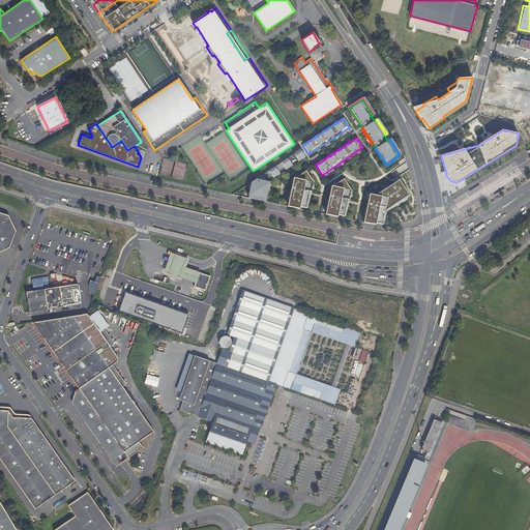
[(269,182),(265,181),(271,177),(272,178),(278,174),(277,173),(285,168),(285,170),(291,166),(290,165),(297,159),(298,162),(304,157),(299,150),(251,182),(247,198),(261,201),(262,199),(266,200),(269,182)]
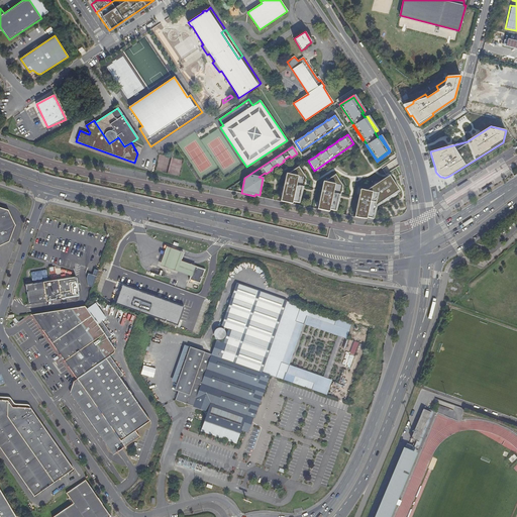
[(299,203),(305,178),(298,167),(287,174),(286,174),(280,201),(292,203),(293,202),(299,203)]
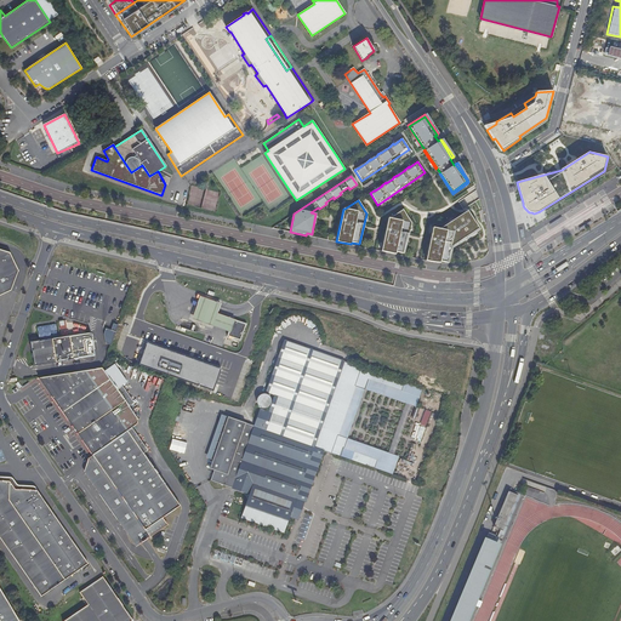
[(404,254),(411,223),(403,210),(389,218),(388,218),(381,251),(396,254),(396,251),(404,254)]
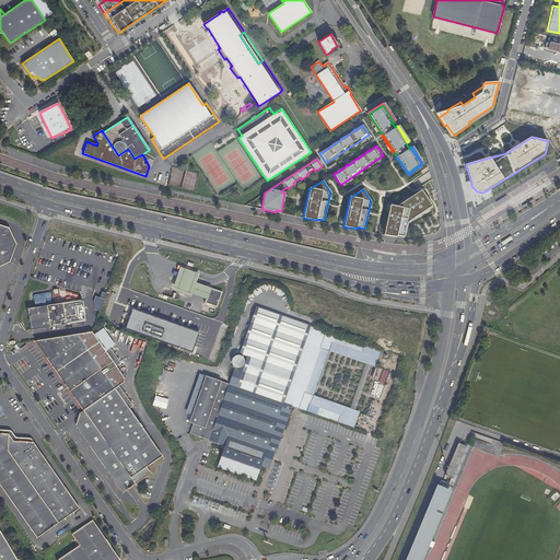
[(433,207),(421,189),(396,207),(389,205),(384,235),(396,237),(397,235),(405,237),(408,223),(409,222),(433,207)]
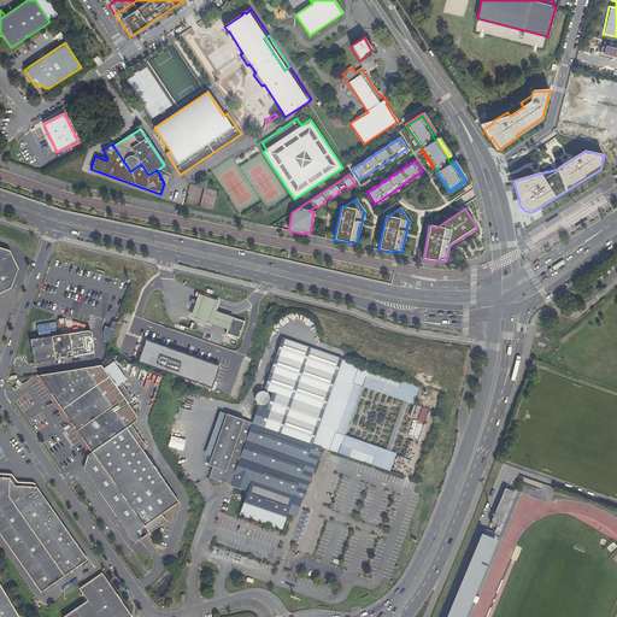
[(0,293),(11,288),(18,269),(10,251),(0,247),(0,293)]
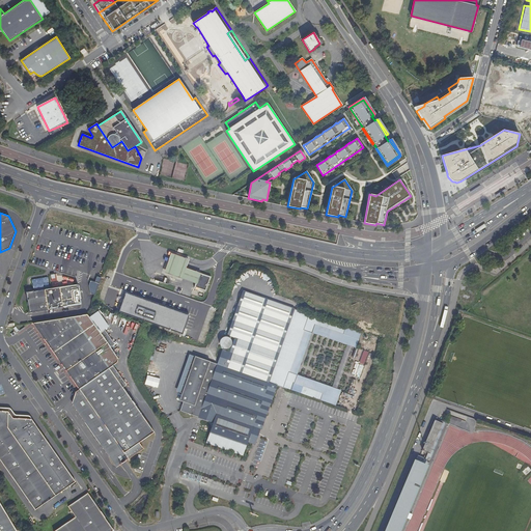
[(187,269),(188,268),(189,264),(190,261),(171,254),(169,261),(167,266),(165,273),(188,282),(196,284),(199,277),(200,275),(201,275),(201,274),(198,273),(187,269)]
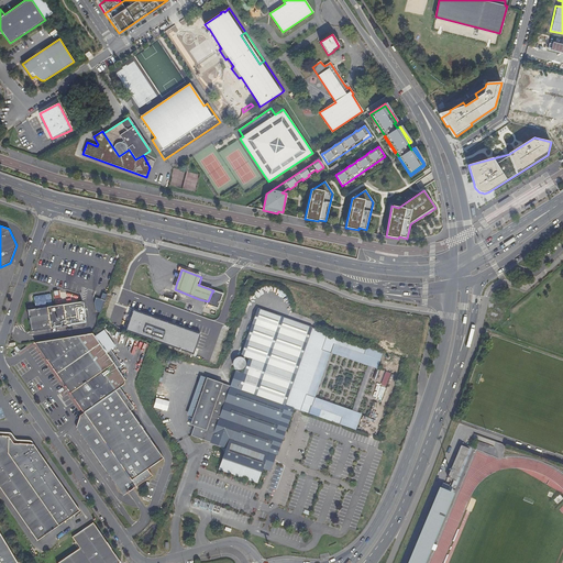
[(504,297),(509,302),(518,295),(512,289),(504,297)]
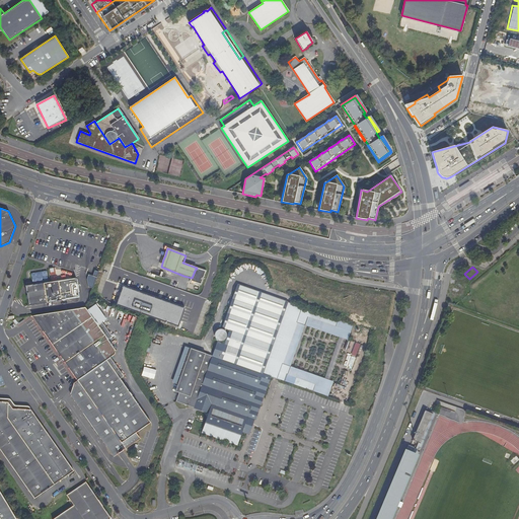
[(206,272),(197,269),(196,269),(195,271),(192,278),(191,281),(201,285),(206,272)]
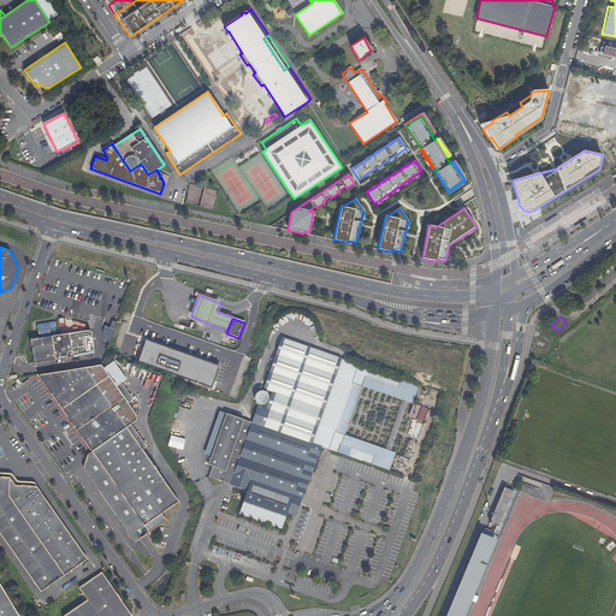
[(110,343),(117,323),(112,320),(110,327),(104,326),(102,332),(104,341),(110,343)]
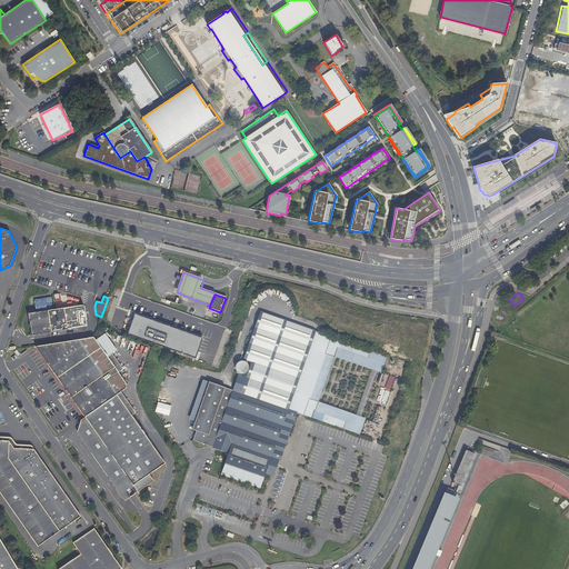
[(56,310),(59,330),(87,326),(83,305),(71,307),(66,308),(56,310)]
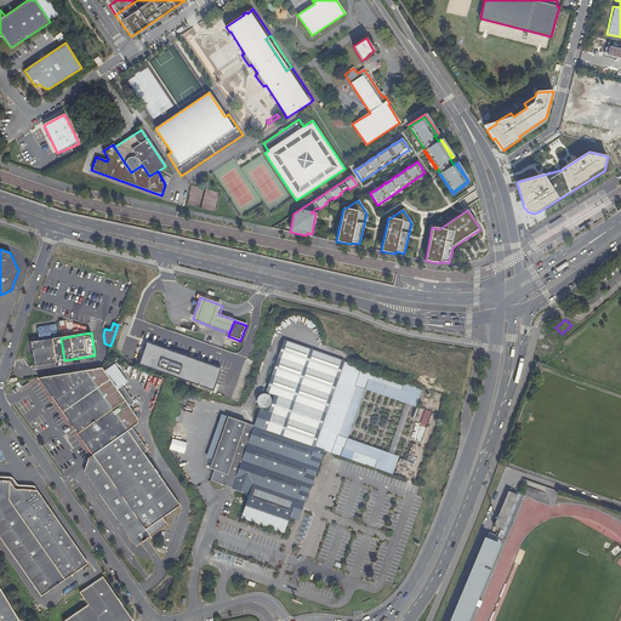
[(61,339),(44,341),(35,342),(32,342),(34,365),(64,360),(61,339)]
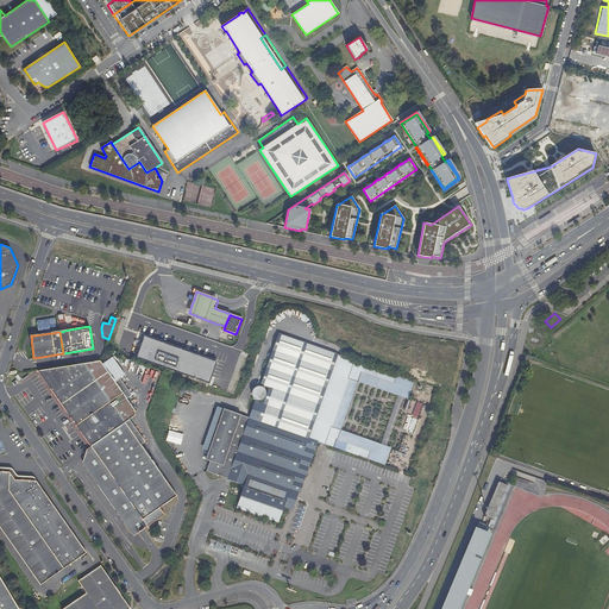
[(309,439),(339,356),(280,334),(262,385),(270,388),(264,405),(261,403),(262,401),(263,401),(264,400),(265,399),(267,396),(267,394),(267,391),(265,390),(264,389),(262,388),(261,388),(259,388),(257,388),(256,389),(255,390),(253,391),(253,393),(252,394),(252,395),(253,396),(253,397),(255,399),(256,400),(257,401),(257,402),(256,402),(250,419),(225,409),(209,452),(207,460),(211,462),(207,472),(228,479),(245,485),(237,509),(280,523),(288,498),(294,501),(296,495),(296,493),(300,494),(318,443),(309,439)]
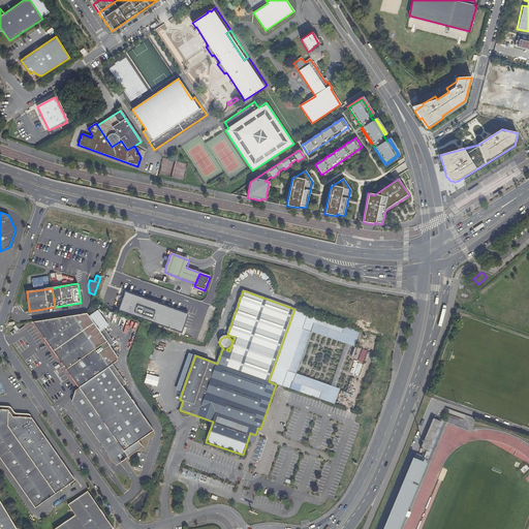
[(125,291),(119,311),(181,333),(187,314),(125,291)]
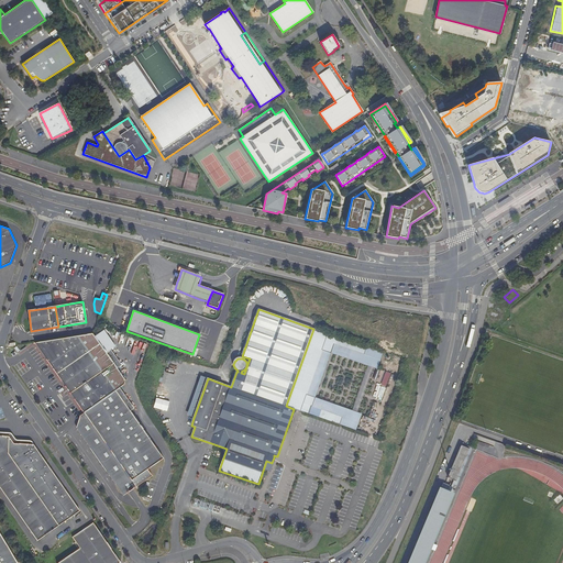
[(332,354),(378,371),(385,354),(313,329),(286,406),(357,431),(363,415),(316,398),(332,354)]
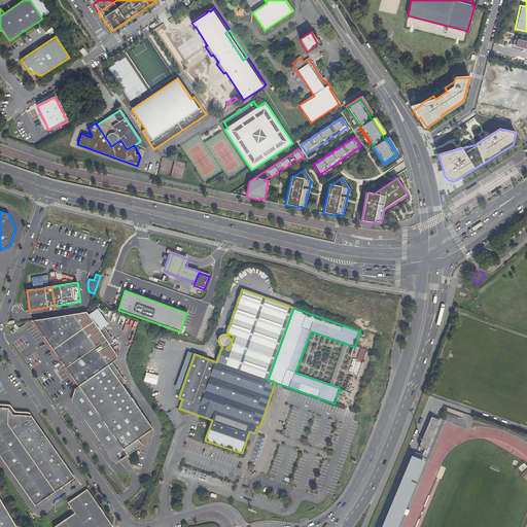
[(33,321),(77,385),(127,456),(142,445),(138,440),(152,429),(121,385),(108,365),(112,363),(116,360),(117,356),(109,345),(100,330),(86,313),(33,321)]
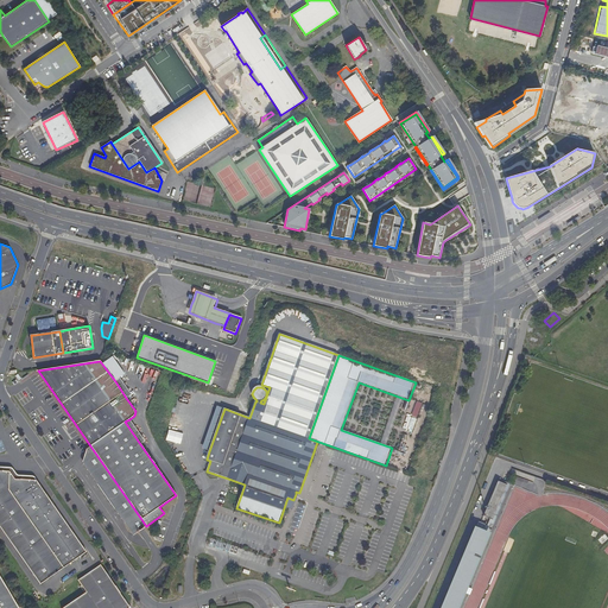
[(230,374),(228,386),(234,388),(238,377),(230,374)]
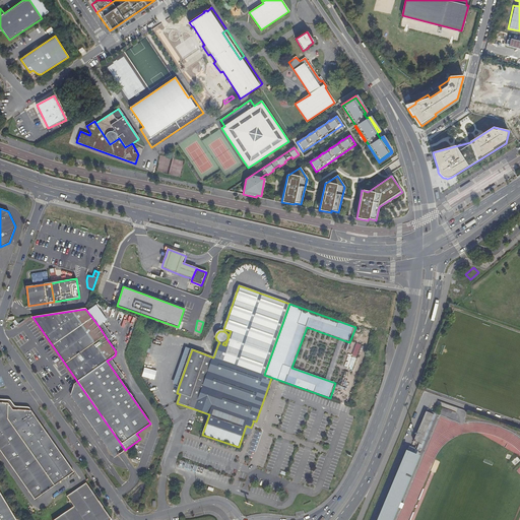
[(99,326),(108,340),(112,337),(102,324),(99,326)]
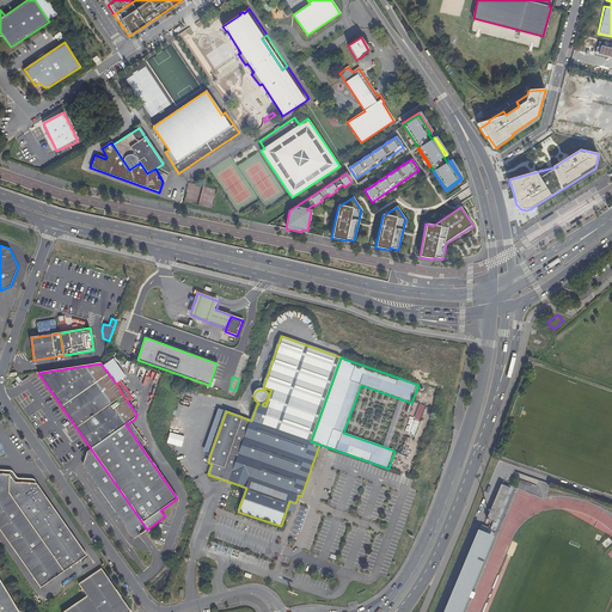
[(219,409),(203,452),(210,454),(226,411),(219,409)]
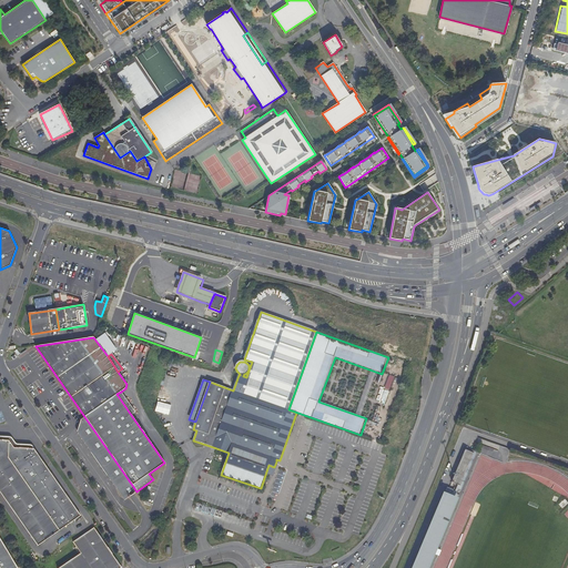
[(135,412),(121,392),(117,394),(131,415),(135,412)]
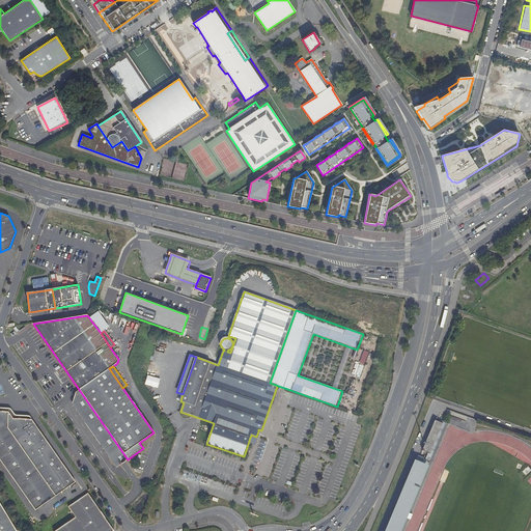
[(128,459),(78,388),(75,391),(72,398),(71,403),(116,468),(122,463),(128,459)]
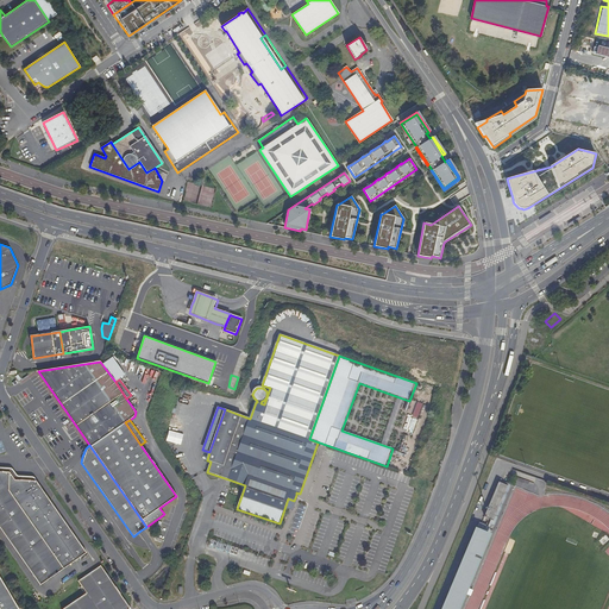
[(0,528),(41,585),(87,553),(36,481),(29,481),(14,479),(10,472),(0,471),(0,528)]
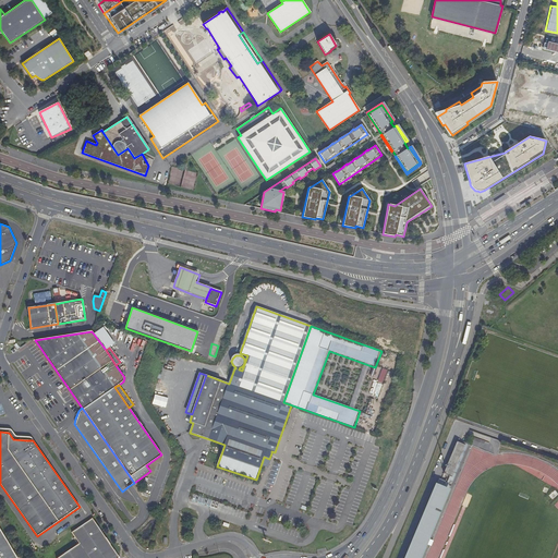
[(420,557),(427,543),(424,542),(425,538),(428,540),(451,486),(449,485),(450,482),(452,482),(469,444),(465,443),(464,444),(457,441),(444,473),(449,475),(447,482),(439,478),(405,557),(420,557)]
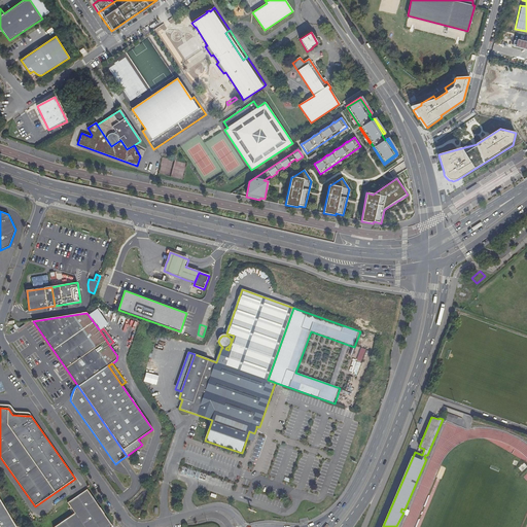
[(249,431),(246,440),(253,442),(259,427),(256,426),(256,428),(254,433),(249,431)]
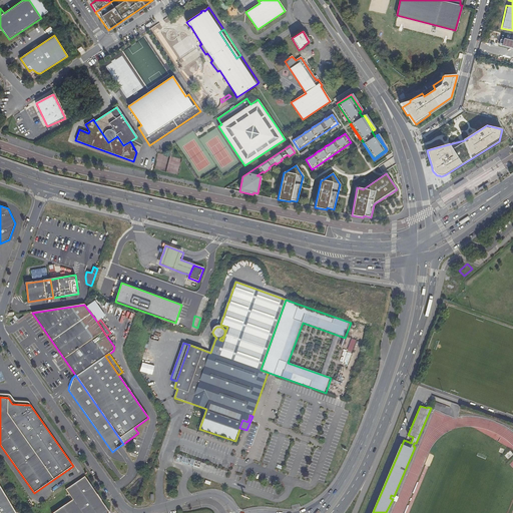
[(72,500),(53,512),(108,512),(109,512),(84,477),(65,490),(72,500)]
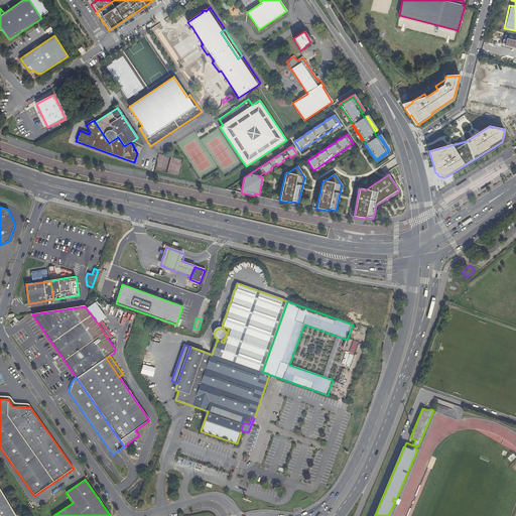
[(0,515),(15,515),(0,490),(0,515)]
